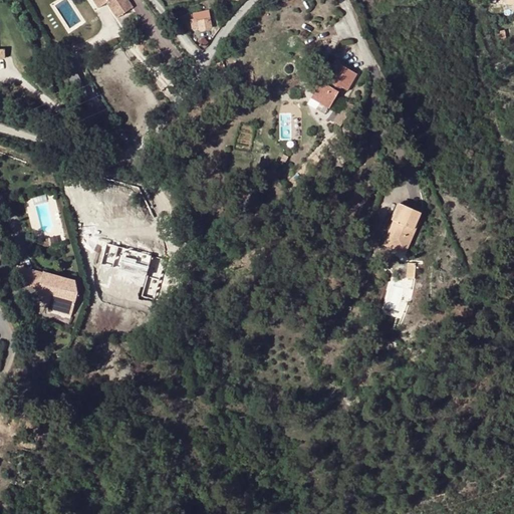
[(93,0),(99,8),(106,3),(117,18),(133,8),(126,0),(93,0)]
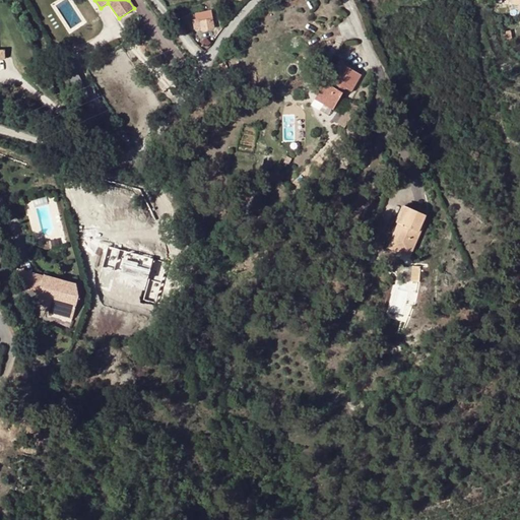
[(213,28),(212,19),(201,21),(202,30),(213,28)]
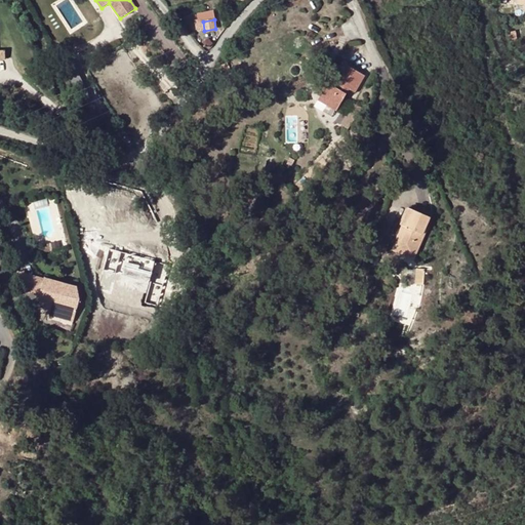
[(72,63),(66,50),(57,55),(64,67),(72,63)]
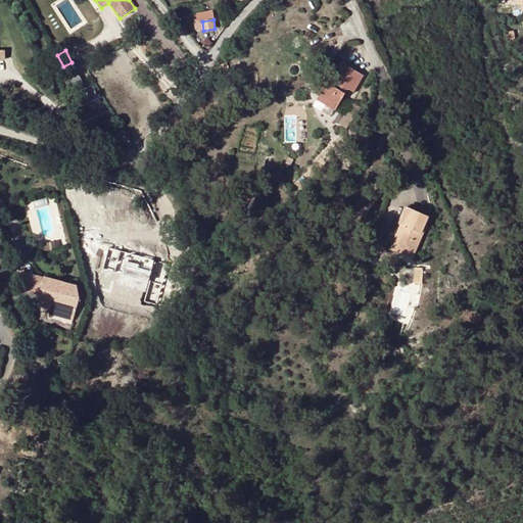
[(354,92),(364,76),(341,62),(329,85),(326,83),(317,100),(336,110),(348,89),(354,92)]
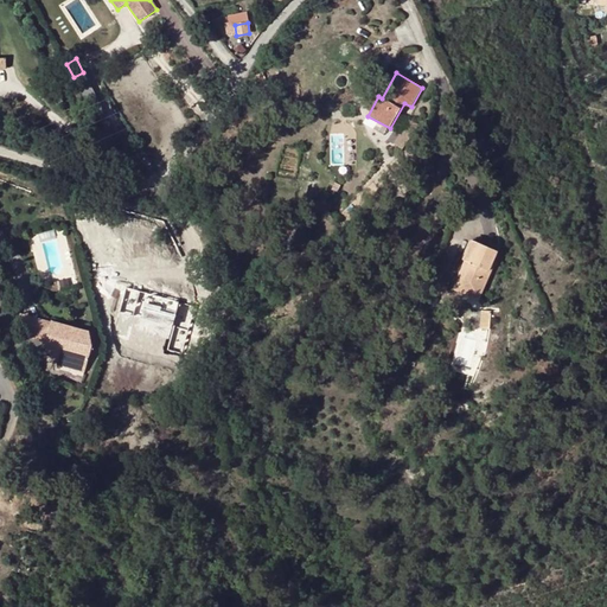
[(75,80),(87,101),(96,95),(85,75),(75,80)]
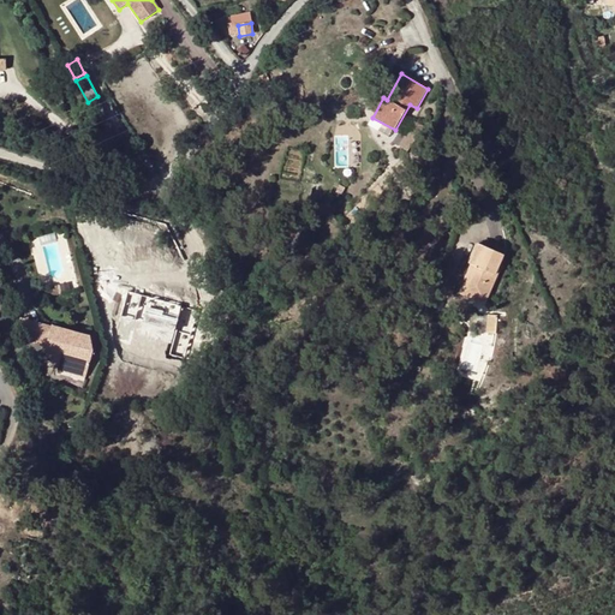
[(108,118),(97,96),(88,102),(93,113),(95,112),(100,123),(108,118)]
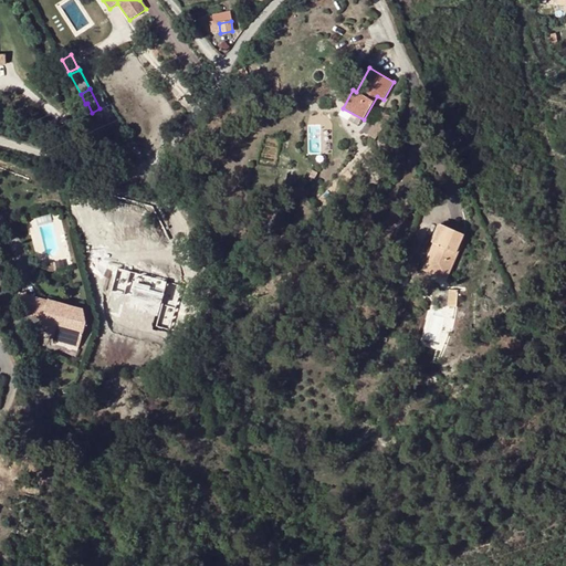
[(101,111),(95,114),(100,122),(105,118),(101,111)]
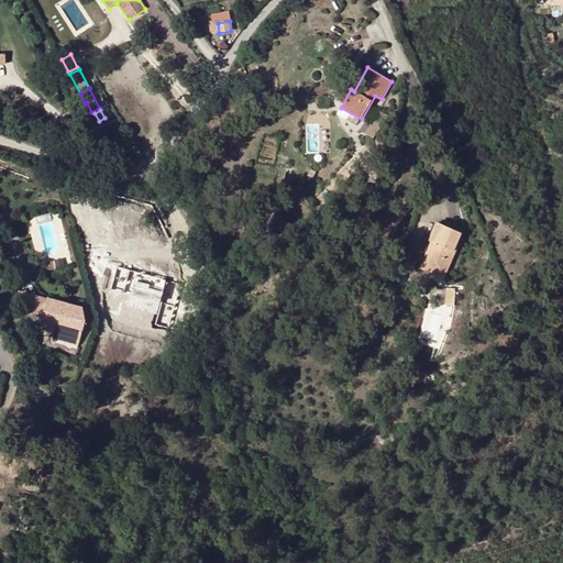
[(379,111),(376,119),(385,123),(388,116),(379,111)]
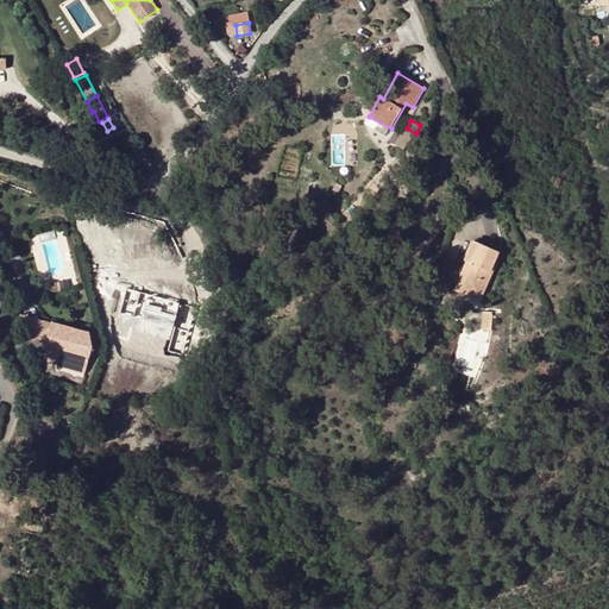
[(465,262),(468,263),(473,265),(464,288),(473,292),(471,296),(479,301),(493,272),(490,271),(498,252),(475,242),(465,262)]
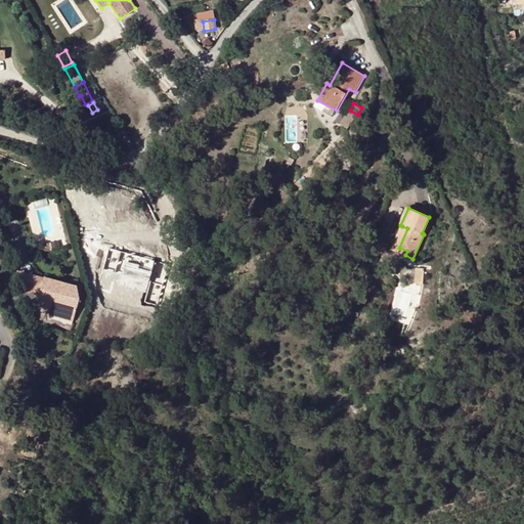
[(392,250),(405,255),(407,251),(399,248),(407,228),(402,226),(392,250)]
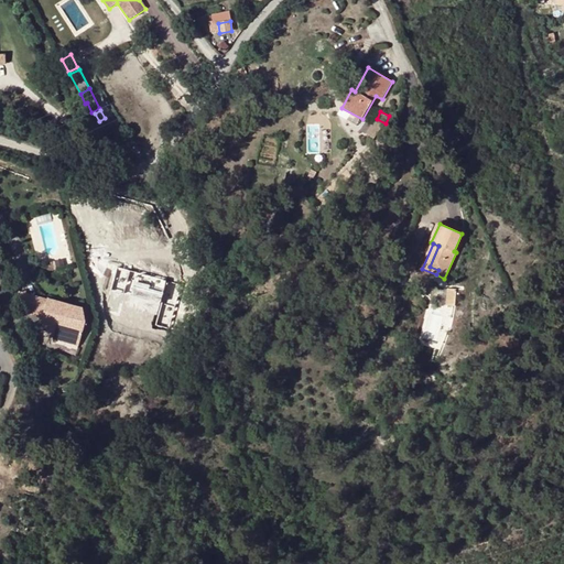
[(155,279),(138,274),(130,305),(160,313),(169,279),(156,275),(155,279)]
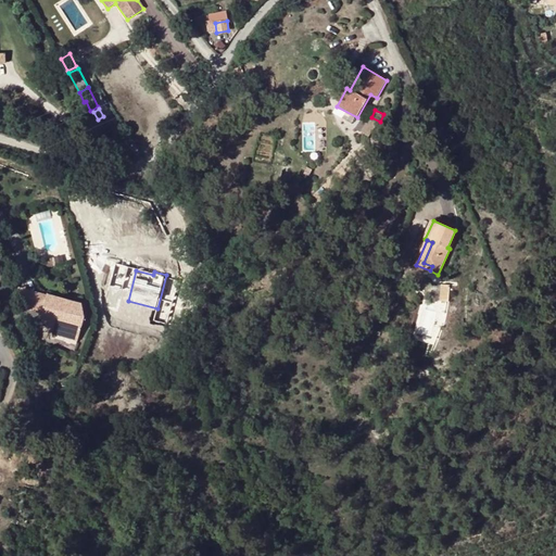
[(439,300),(447,301),(450,285),(440,285),(439,300)]
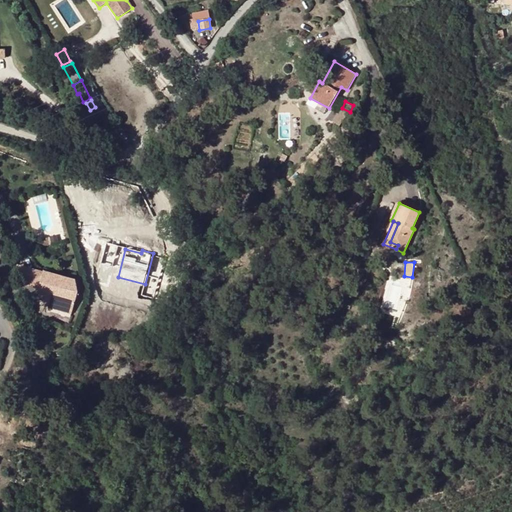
[(42,270),(25,266),(22,281),(39,285),(42,270)]
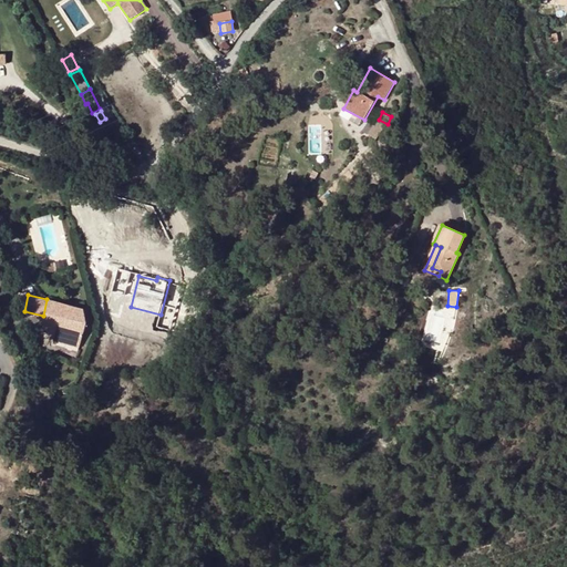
[(55,337),(80,342),(84,328),(72,325),(73,319),(75,308),(47,299),(43,316),(40,327),(57,331),(55,337)]
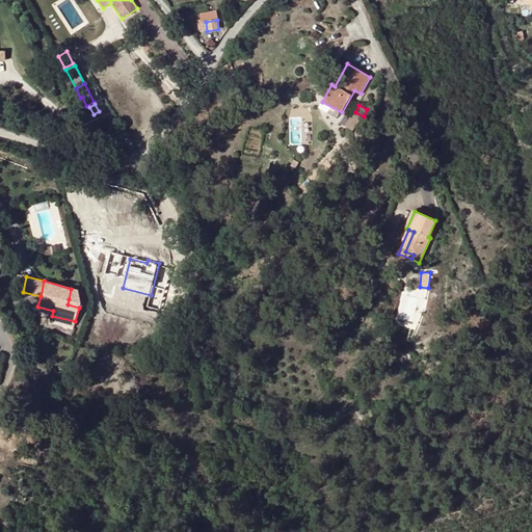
[(69,299),(80,302),(79,291),(71,289),(69,299)]
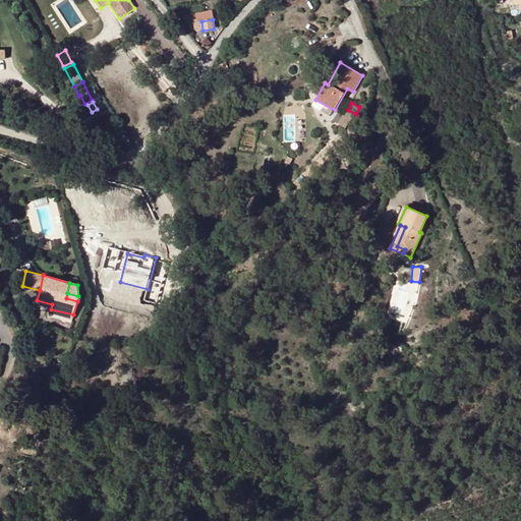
[(399,290),(392,310),(404,314),(410,294),(399,290)]
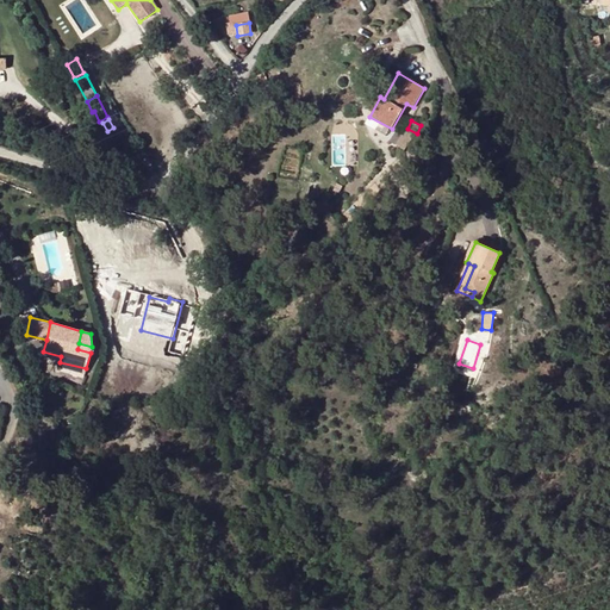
All buildings are outlined.
